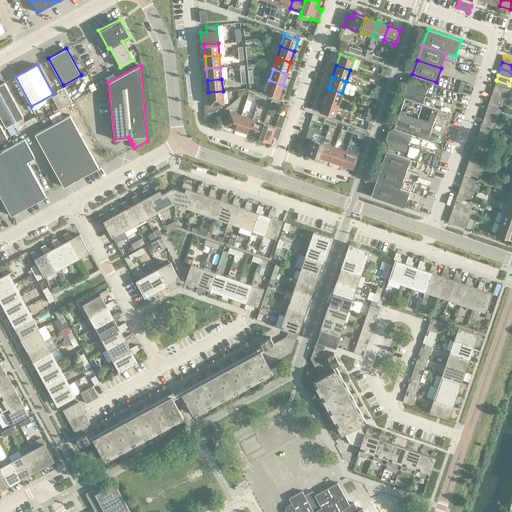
[(411,79),(404,82),(403,87),(425,94),(428,85),(411,79)]
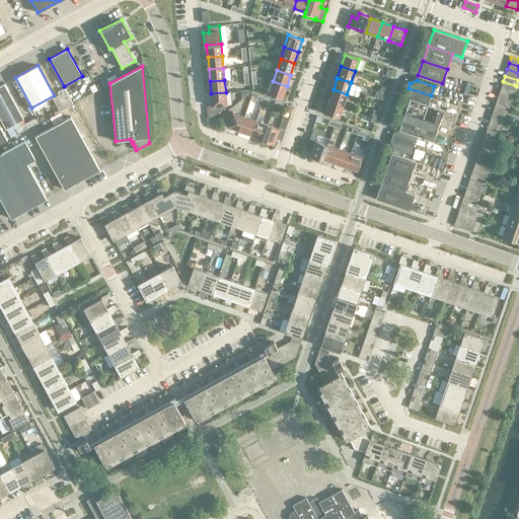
[(287,86),(273,81),(269,93),(283,98),(287,86)]
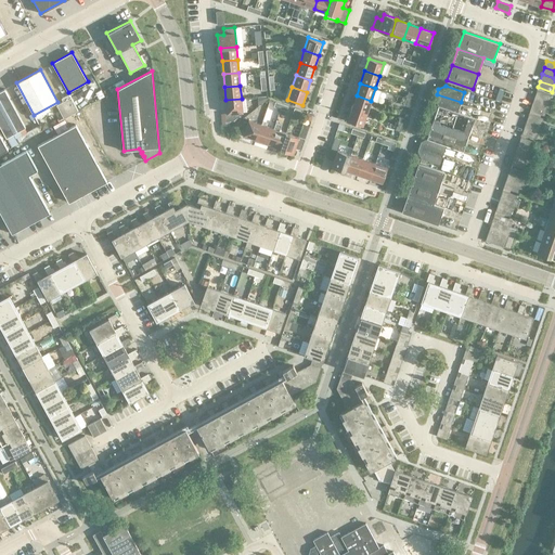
[(4,89),(0,91),(0,126),(7,138),(25,127),(4,89)]
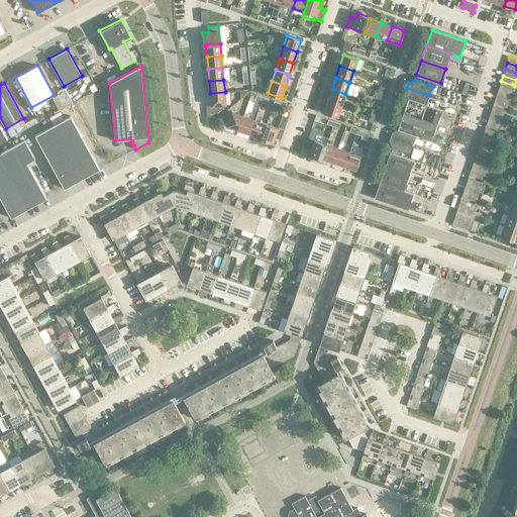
[(513,89),(500,84),(498,91),(511,95),(512,93),(513,89)]
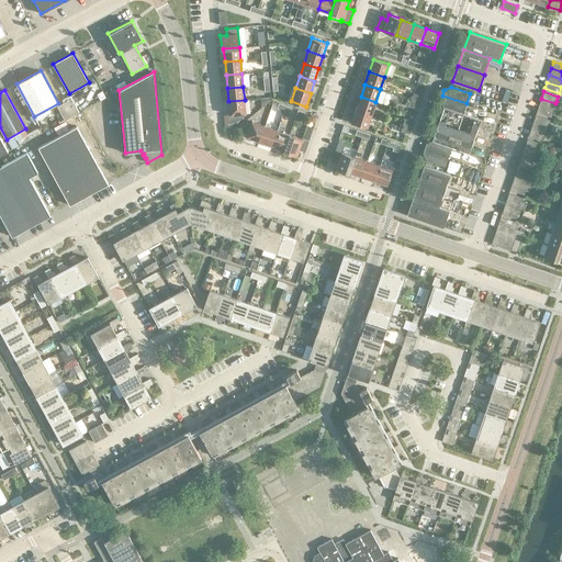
[(57,107),(65,120),(79,112),(70,96),(63,99),(65,102),(57,107)]
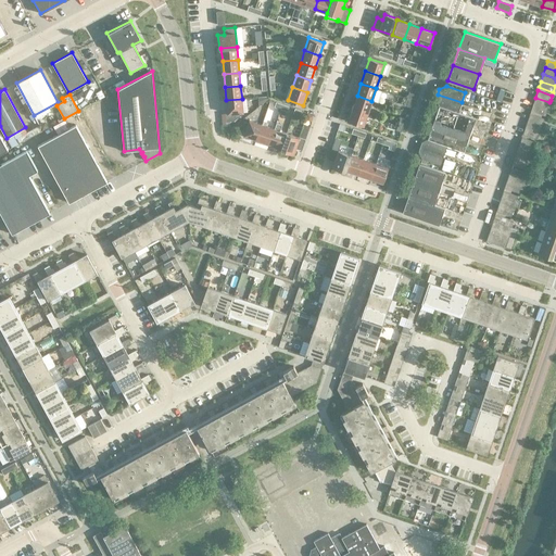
[(436,100),(440,106),(440,105),(458,112),(462,102),(438,95),(436,100)]
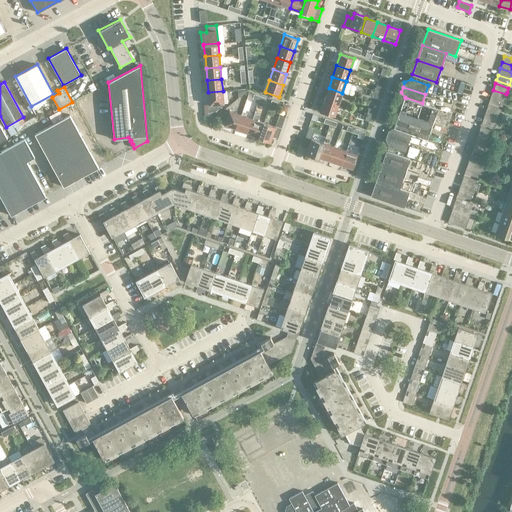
[(342,93),(329,88),(325,99),(338,104),(342,93)]
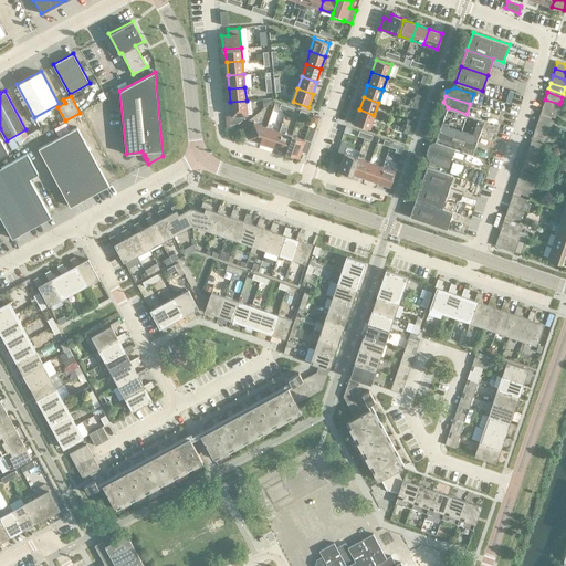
[(272,98),(262,98),(263,108),(272,101),(272,98)]
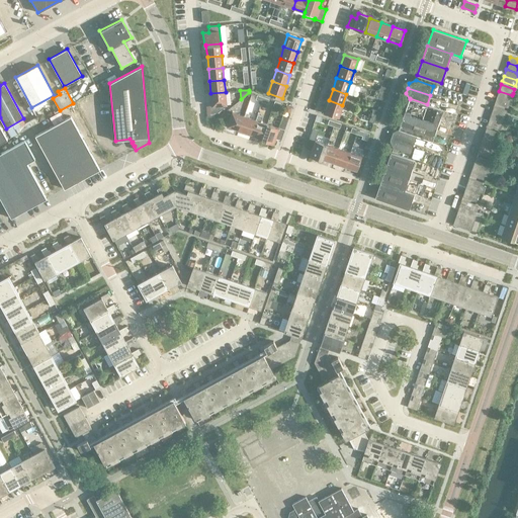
[(512,95),(499,91),(497,97),(510,101),(511,98),(512,95)]
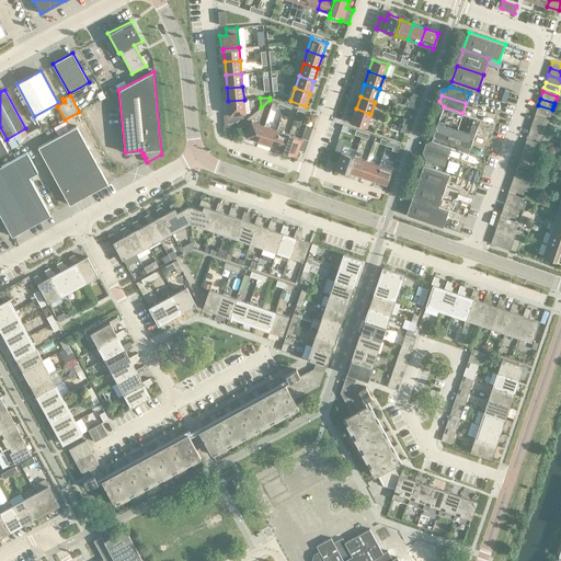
[(245,113),(244,100),(228,101),(229,115),(227,115),(228,123),(236,122),(242,116),(242,113),(245,113)]
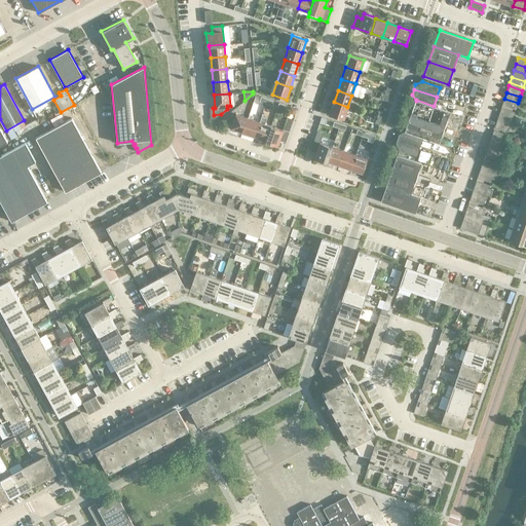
[(518,103),(504,99),(501,105),(516,110),(517,106),(521,107),(522,101),(519,100),(518,103)]
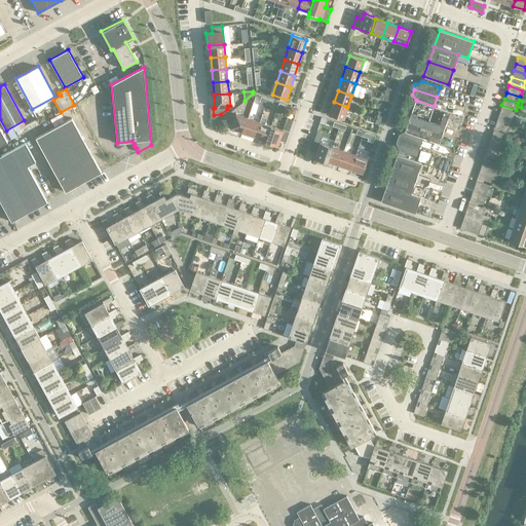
[(449,111),(434,106),(416,100),(416,101),(410,115),(444,127),(449,111)]
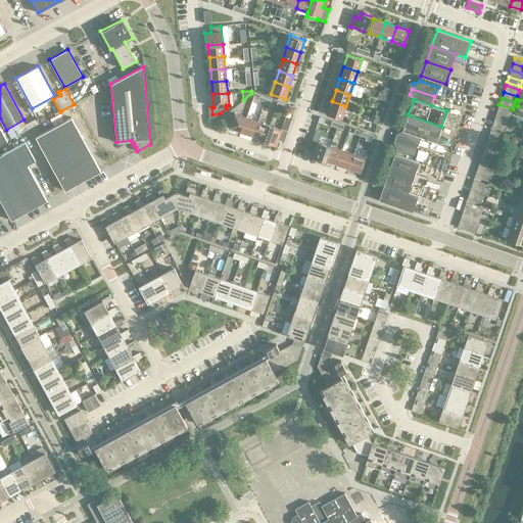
[(345,106),(332,101),(328,113),(341,119),(345,106)]
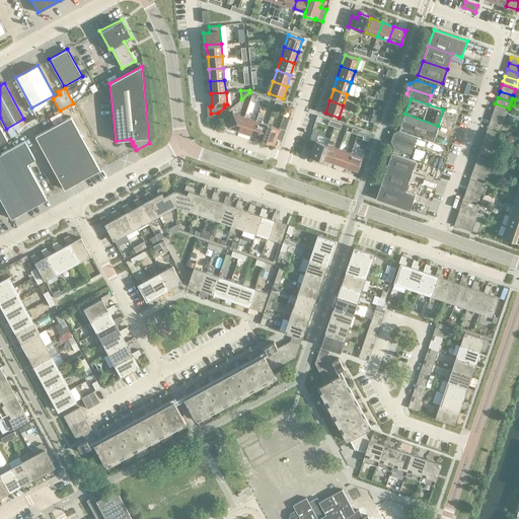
[(508,110),(494,106),(492,113),(506,118),(508,110)]
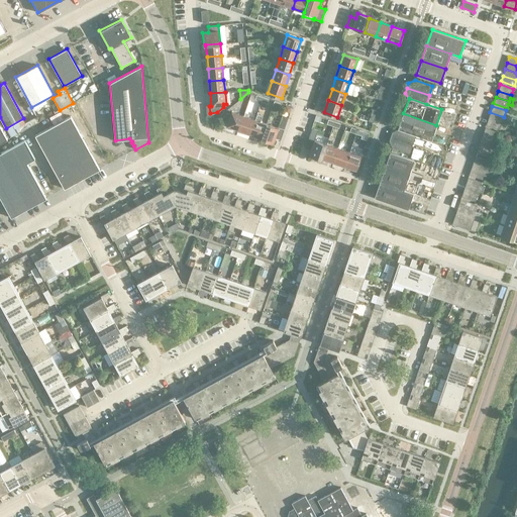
[(226,125),(238,129),(243,115),(231,111),(230,114),(227,113),(222,118),(228,120),(226,125)]
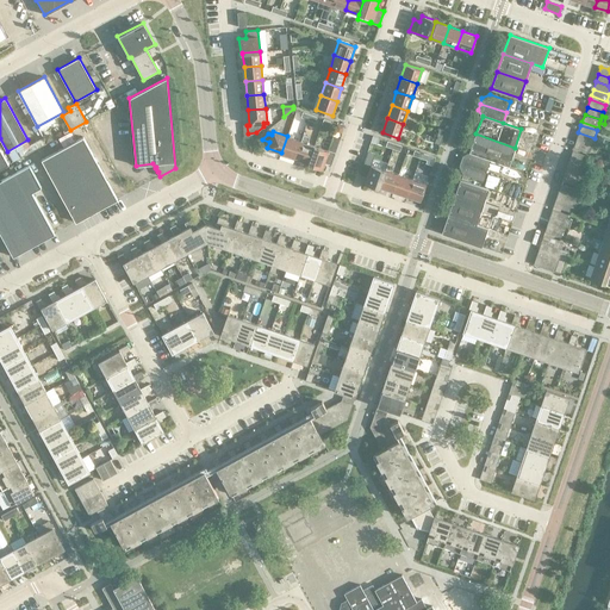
[(595,138),(578,132),(576,139),(591,145),(595,138)]
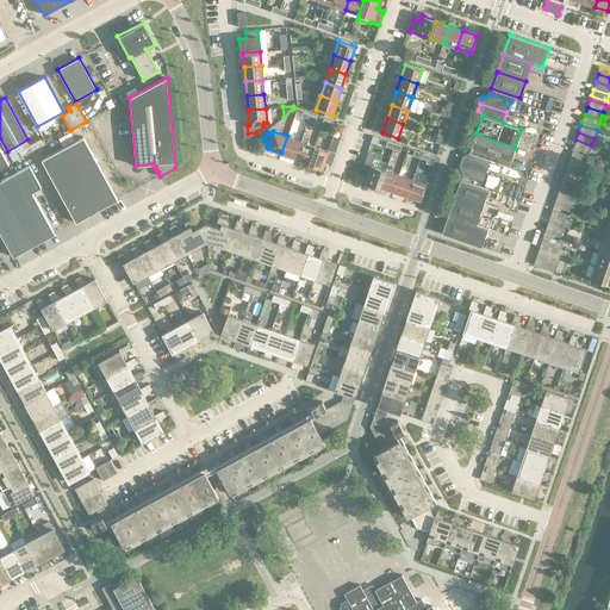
[(475,134),(470,151),(470,153),(490,160),(509,166),(515,148),(475,134)]
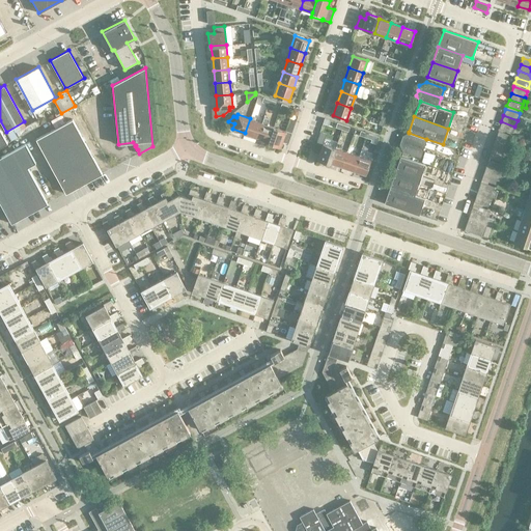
[(263,117),(261,122),(256,137),(269,141),(274,127),(268,124),(270,119),(263,117)]
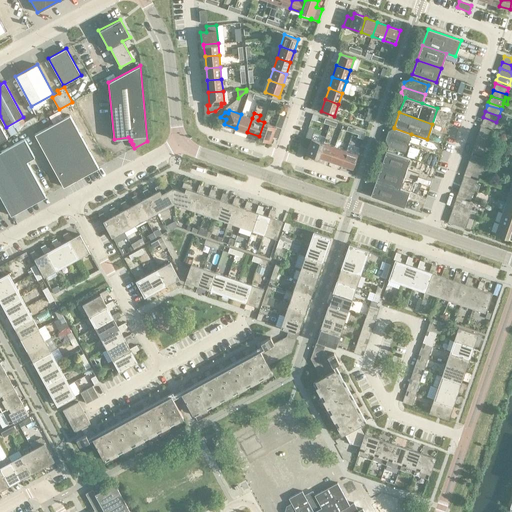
[(252,118),(241,114),(236,128),(247,132),(252,118)]
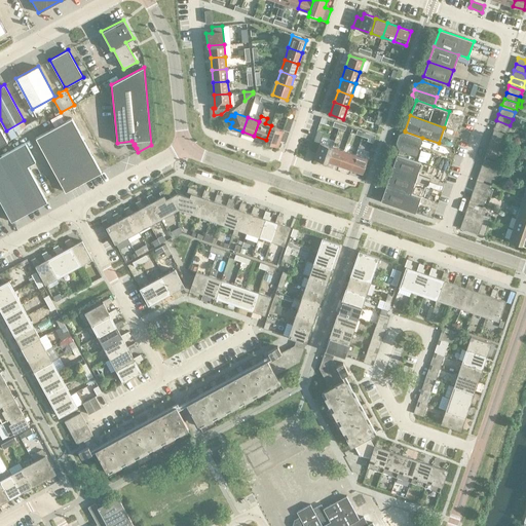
[(72,118),(53,127),(83,182),(101,172),(72,118)]
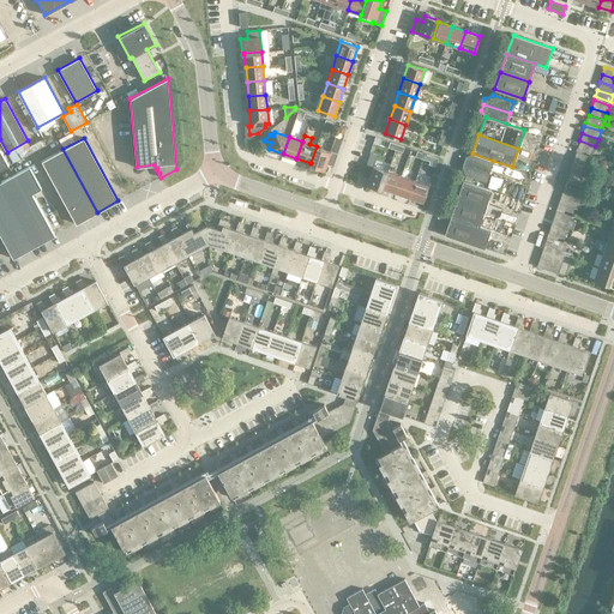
[(319,139),(317,146),(311,163),(309,166),(324,170),(326,163),(333,166),(337,154),(323,149),(325,142),(319,139)]
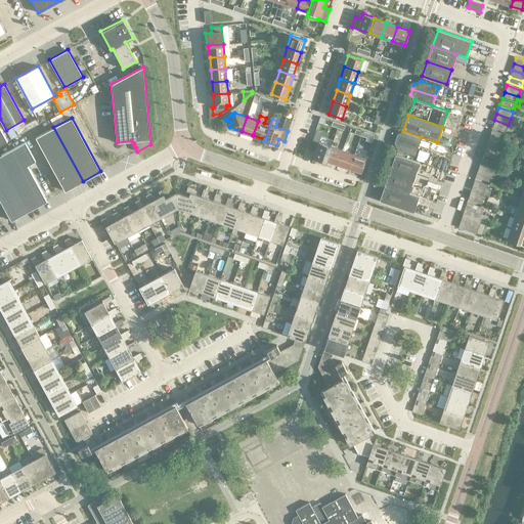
[(508,125),(494,120),(492,127),(506,131),(508,125)]
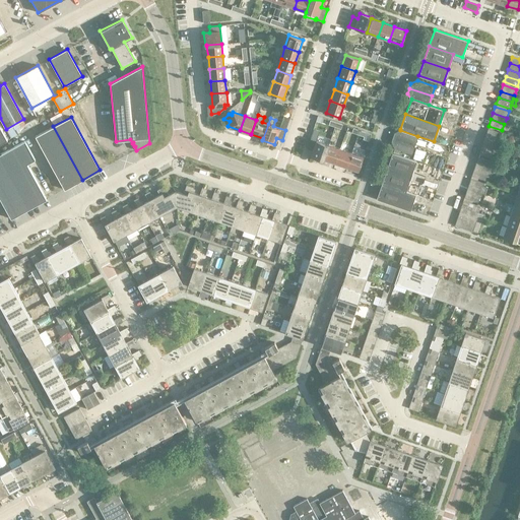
[(82,180),(53,126),(36,136),(64,189),(82,180)]
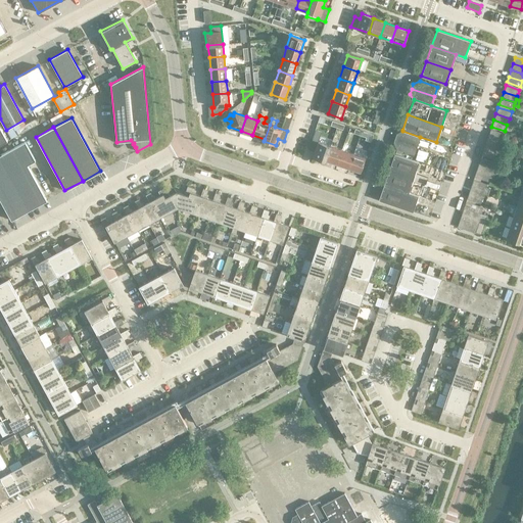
[(504,134),(490,129),(488,136),(502,140),(504,134)]
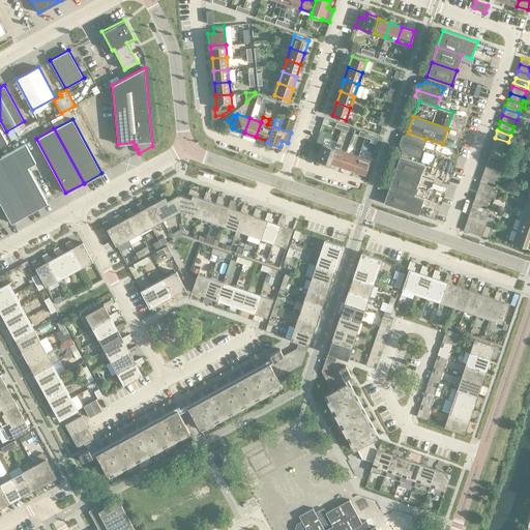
[(402,135),(400,140),(422,148),(425,139),(408,133),(408,131),(402,135)]
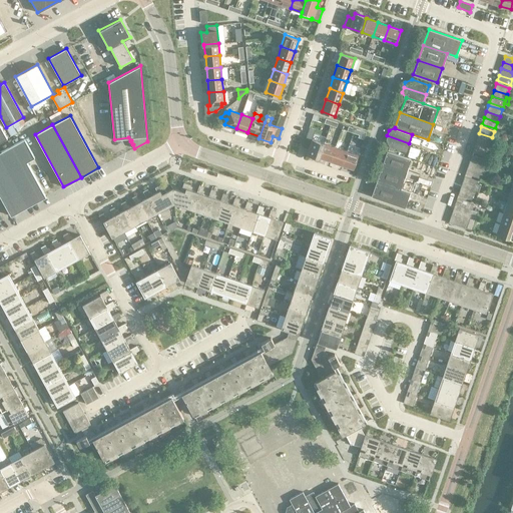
[(366,132),(355,128),(353,132),(359,134),(358,138),(364,139),(366,132)]
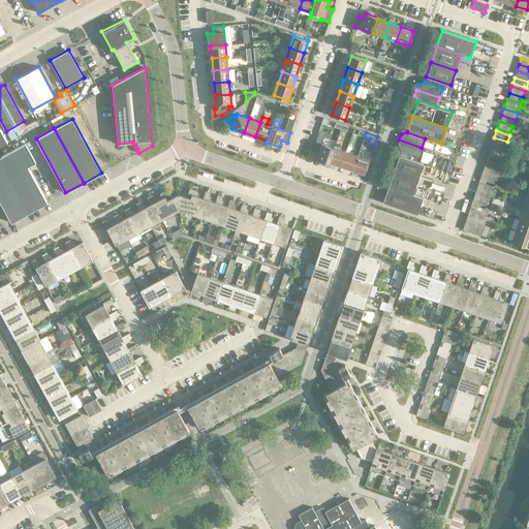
[(507,142),(494,137),(492,144),(505,148),(507,142)]
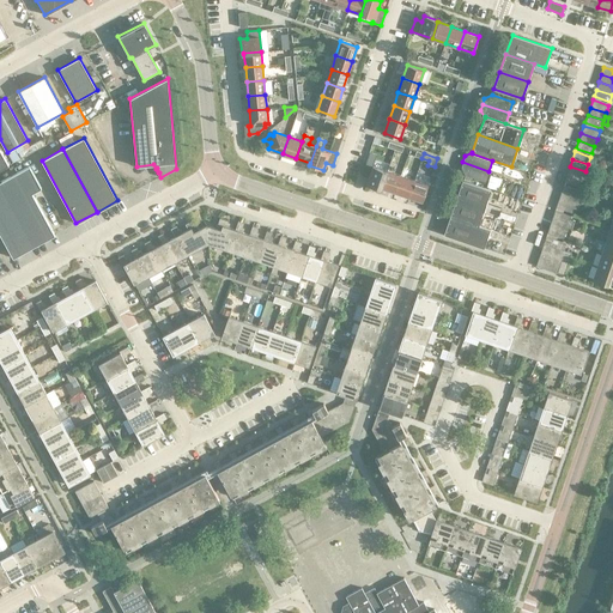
[(462,162),(461,167),(465,175),(485,182),(489,171),(462,162)]
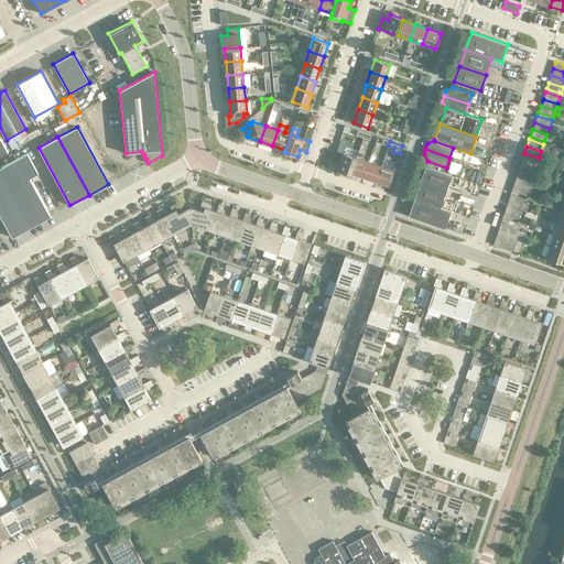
[(333,161),(339,163),(337,170),(350,174),(350,172),(356,156),(337,150),(333,161)]
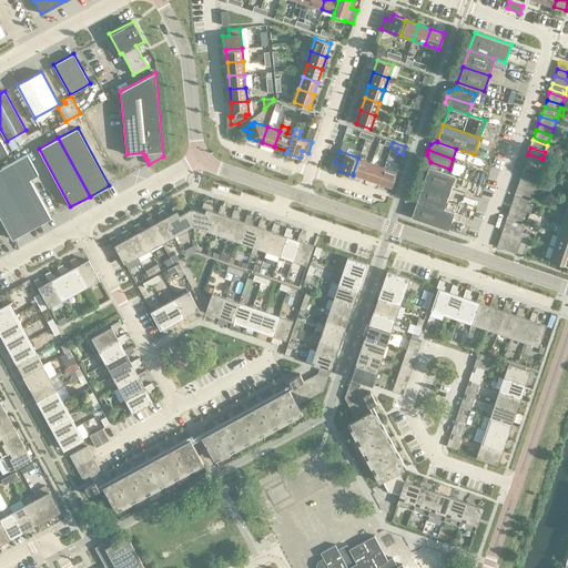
[(27,153),(0,168),(0,170),(31,229),(51,217),(30,179),(38,174),(27,153)]
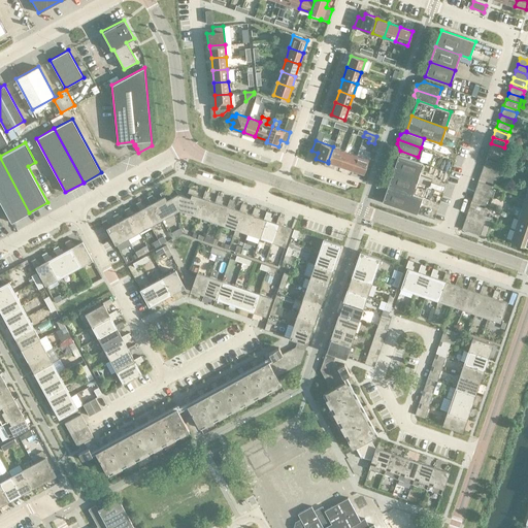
[(504,147),(491,143),(489,150),(502,155),(504,147)]
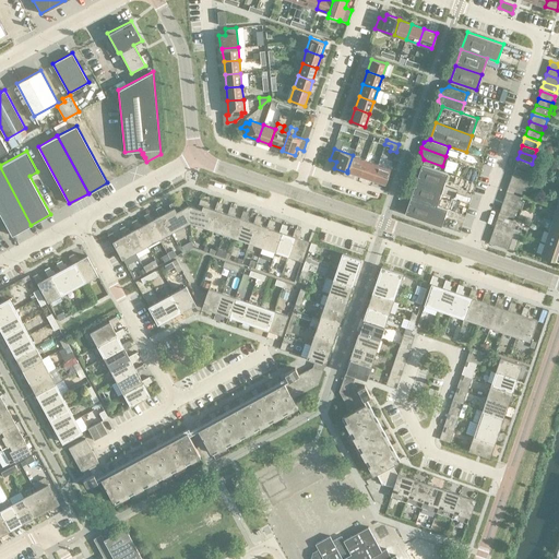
[(365,159),(353,155),(347,170),(359,175),(365,159)]
